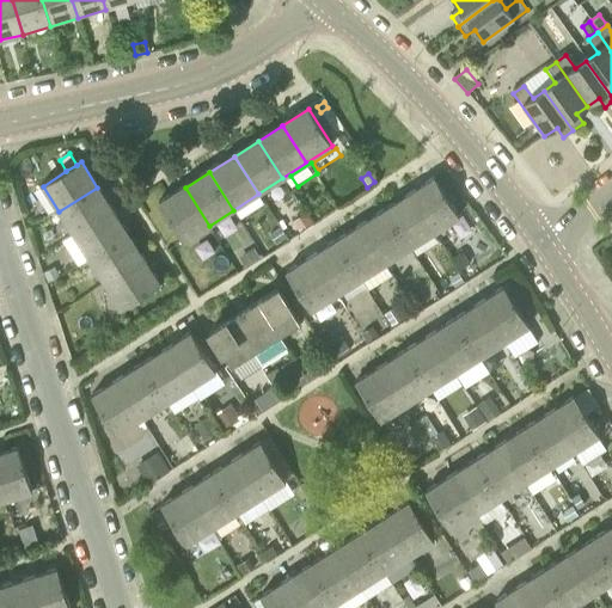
[(409,195),(434,234),(459,217),(435,179),(409,195)]
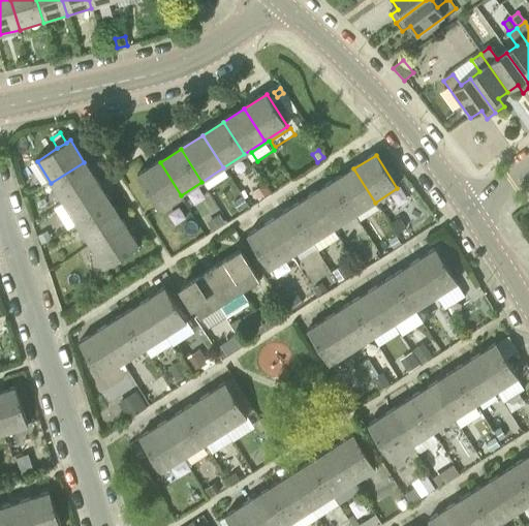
[(84,162),(51,183),(64,205),(97,183),(84,162)]
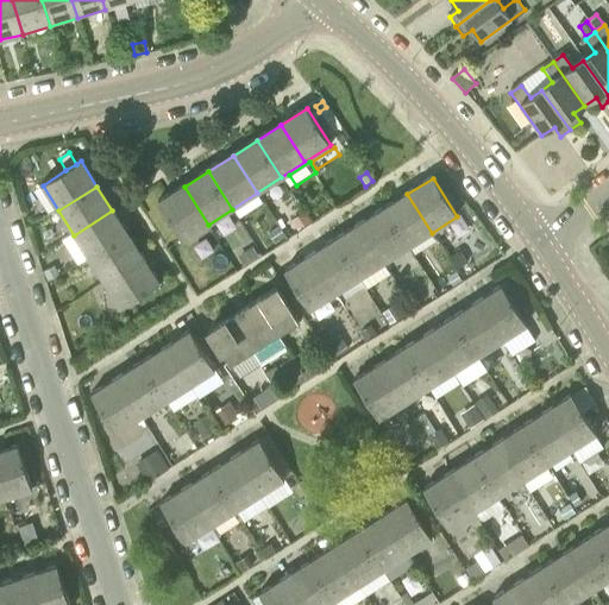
[(208,225),(184,187),(158,203),(182,240),(208,225)]
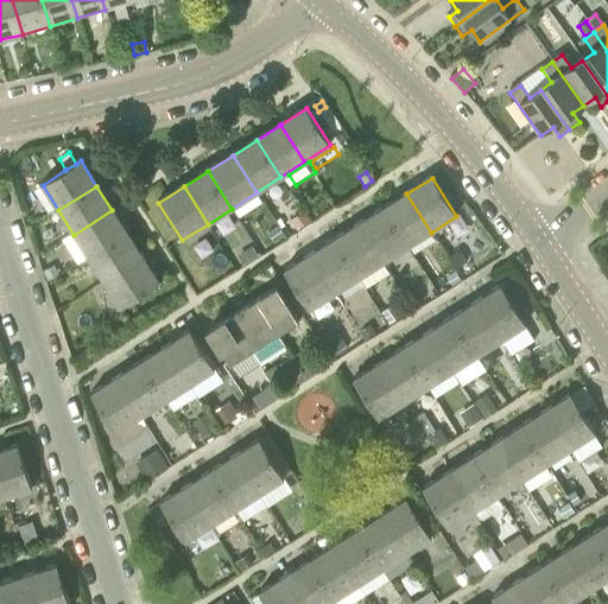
[(382,209),(407,248),(431,233),(406,194),(382,209)]
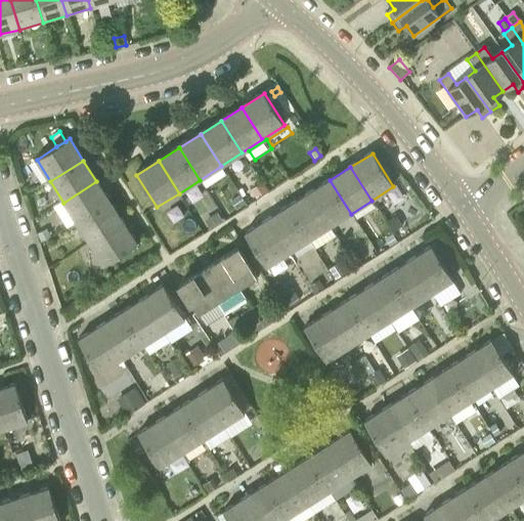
[(309,193),(330,227),(351,214),(330,180),(309,193)]
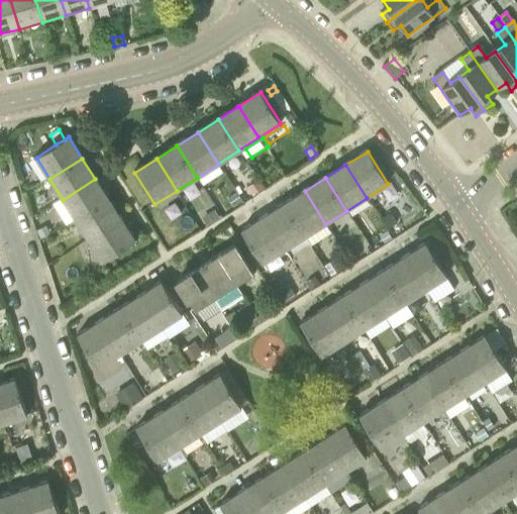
[(95,179),(63,200),(54,206),(66,226),(76,220),(108,199),(95,179)]
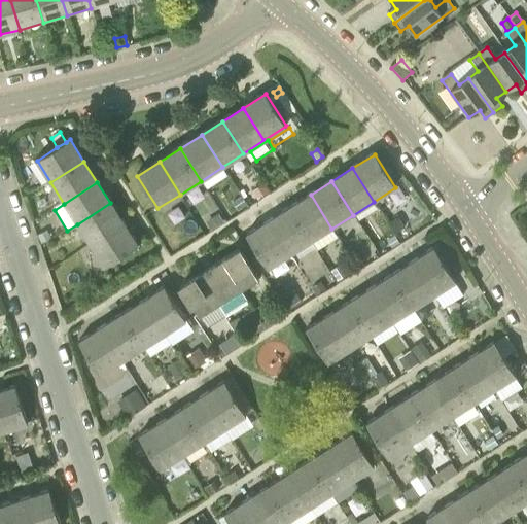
[(251,191),(257,201),(269,194),(262,184),(251,191)]
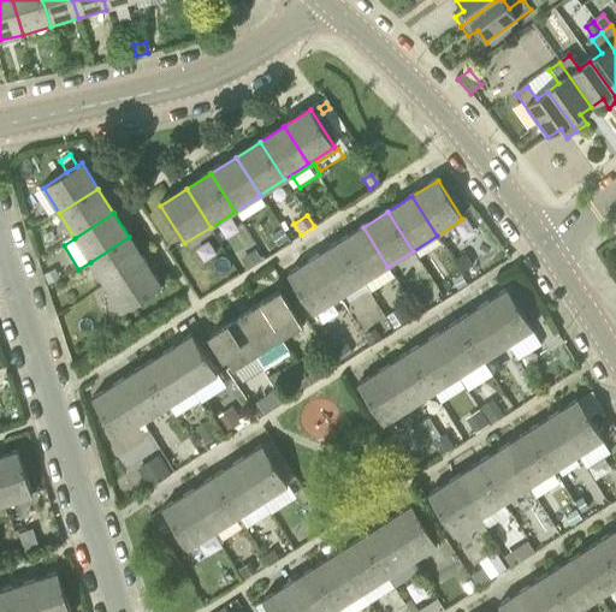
[(338,243),(363,283),(388,267),(363,227),(338,243)]
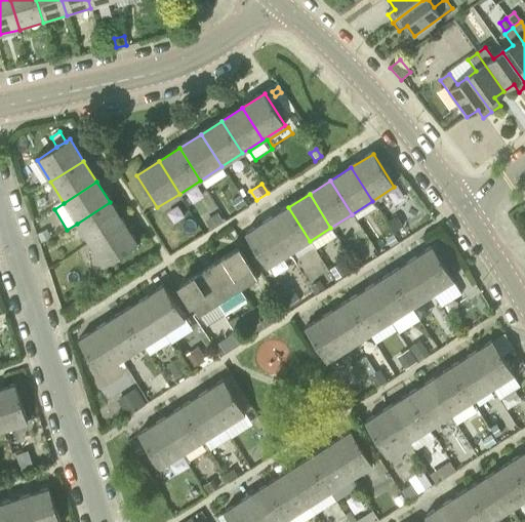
[(110,202),(77,224),(90,244),(123,224),(110,202)]
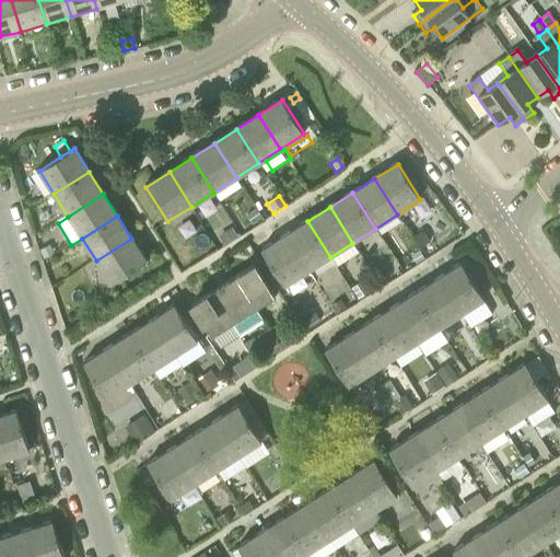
[(286,235),(307,271),(330,257),(307,221),(286,235)]
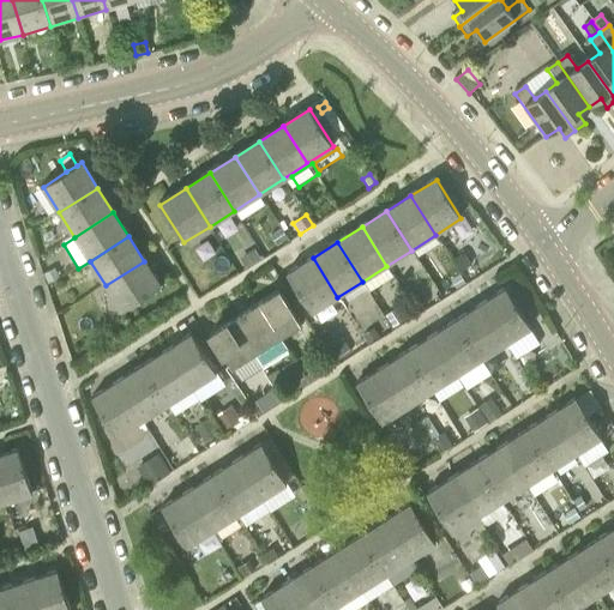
[(246,255),(253,266),(265,259),(258,248),(246,255)]
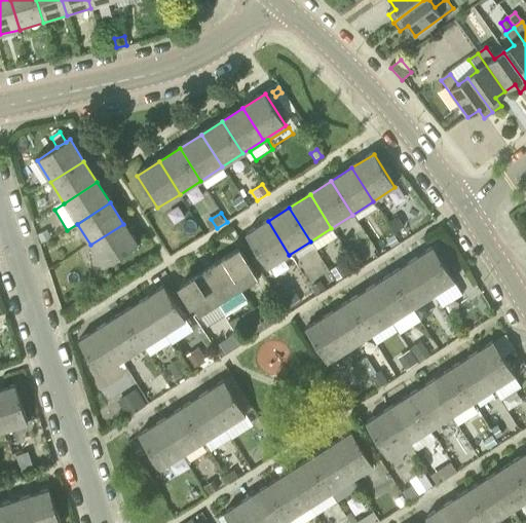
[(397,218),(388,224),(395,232),(403,226),(397,218)]
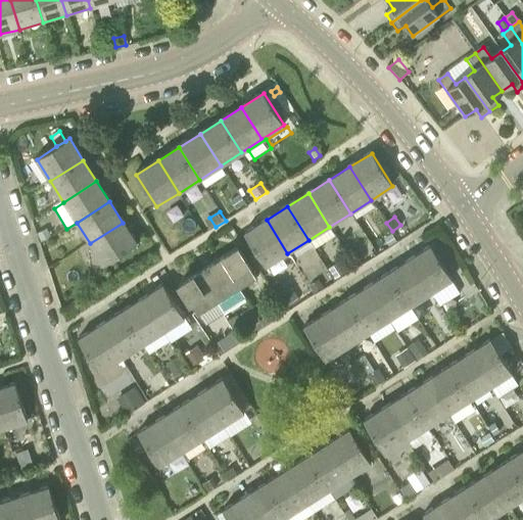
[(287,253),(267,220),(244,234),(266,267),(287,253)]
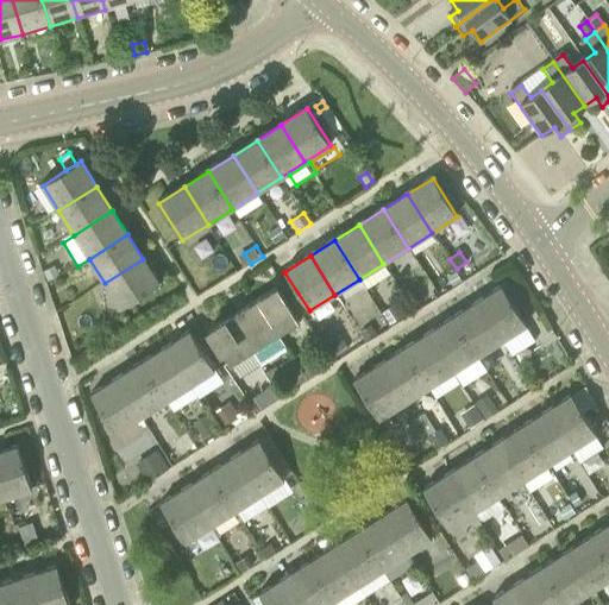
[(143,259),(105,283),(121,309),(159,284),(143,259)]
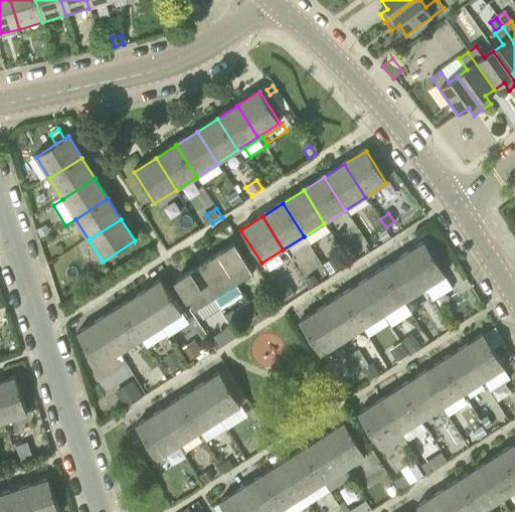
[(50,232),(46,225),(36,232),(41,238),(50,232)]
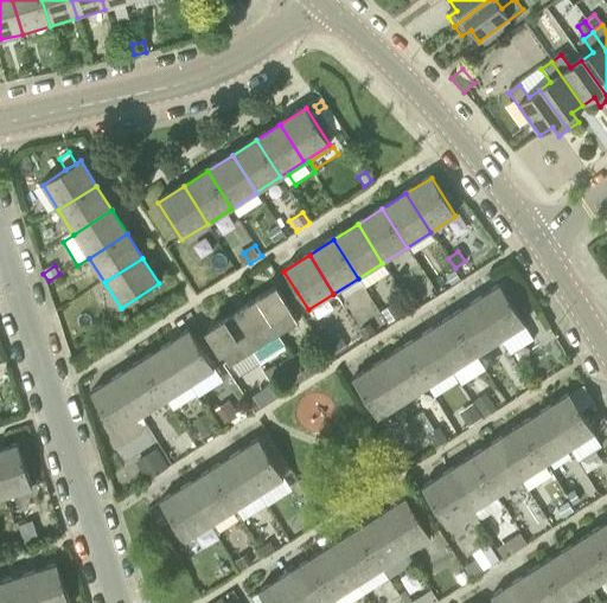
[(455,273),(447,278),(452,287),(461,281),(455,273)]
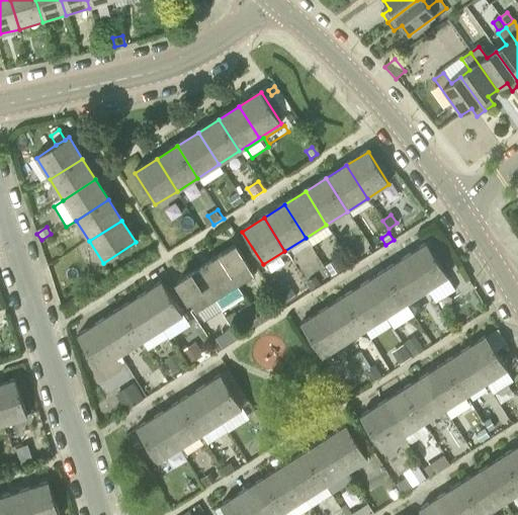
[(427,244),(406,258),(426,291),(448,277),(427,244)]
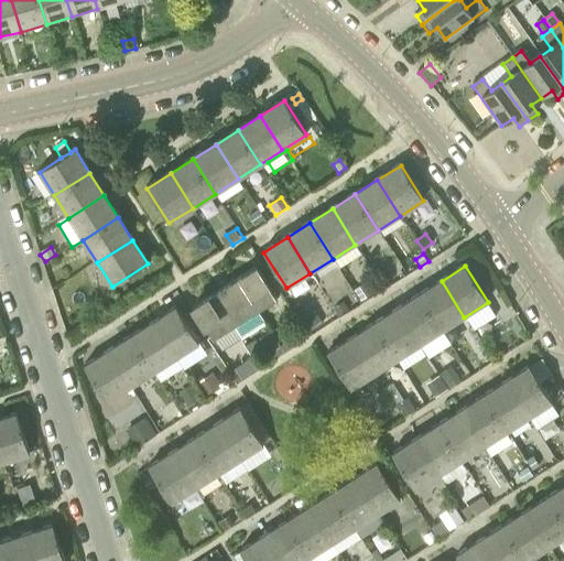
[(235,281),(256,313),(277,300),(256,268),(235,281)]
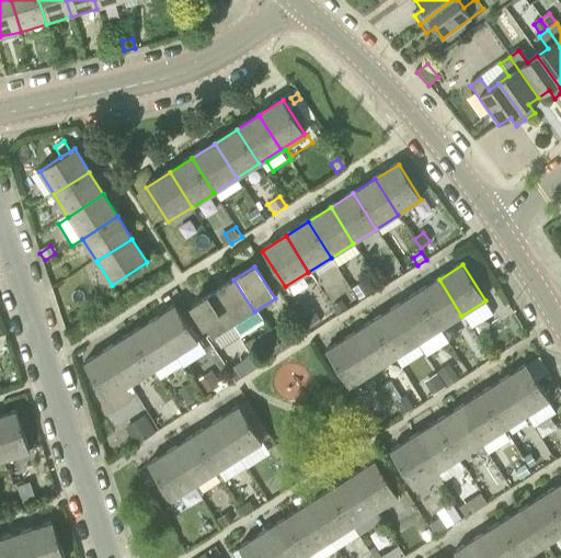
[(214,293),(233,325),(242,338),(263,325),(254,311),(233,280),(214,293)]
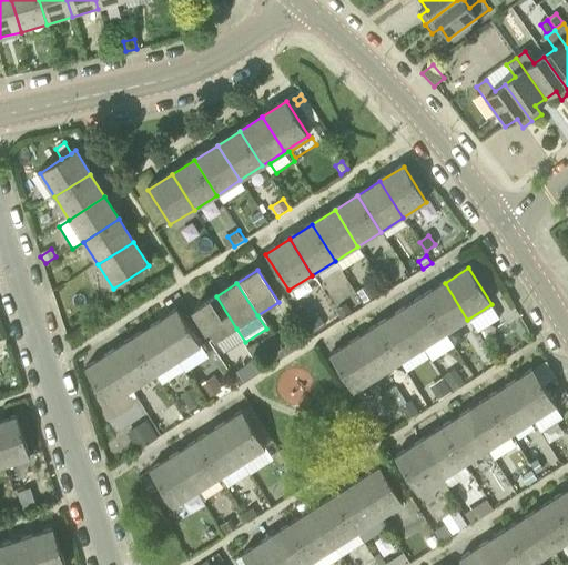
[(467,320),(445,283),(422,298),(445,334),(467,320)]
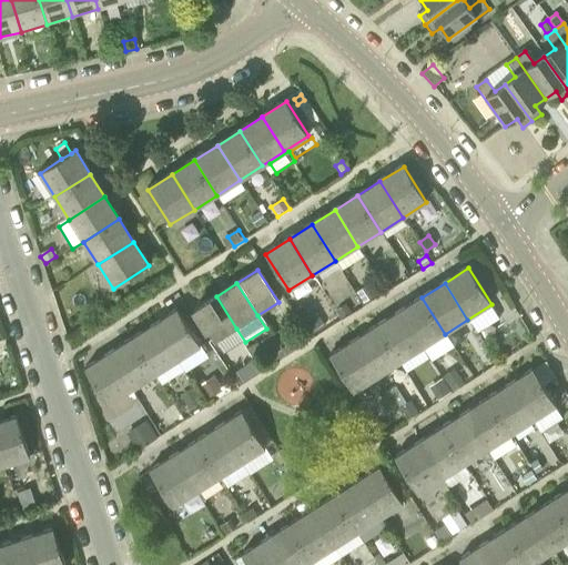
[(355,293),(363,305),(375,298),(367,285),(355,293)]
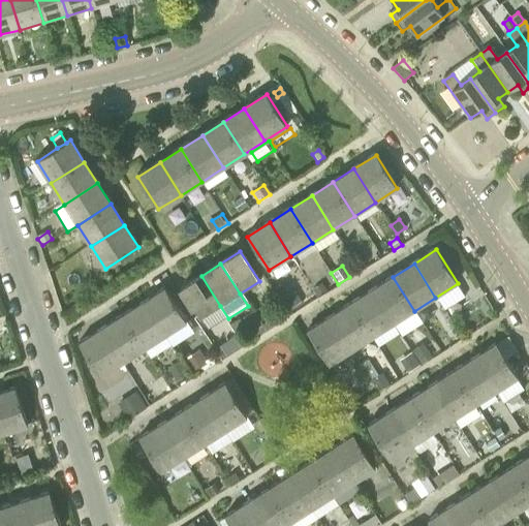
[(220,306),(201,276),(182,288),(200,318),(220,306)]
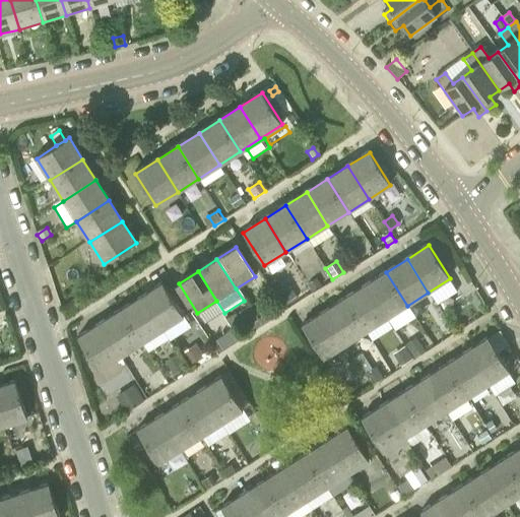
[(407,306),(386,272),(366,285),(387,319),(407,306)]
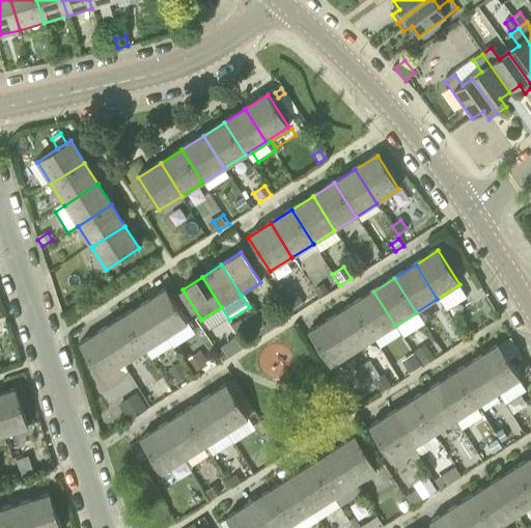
[(329,293),(324,284),(313,292),(318,299),(329,293)]
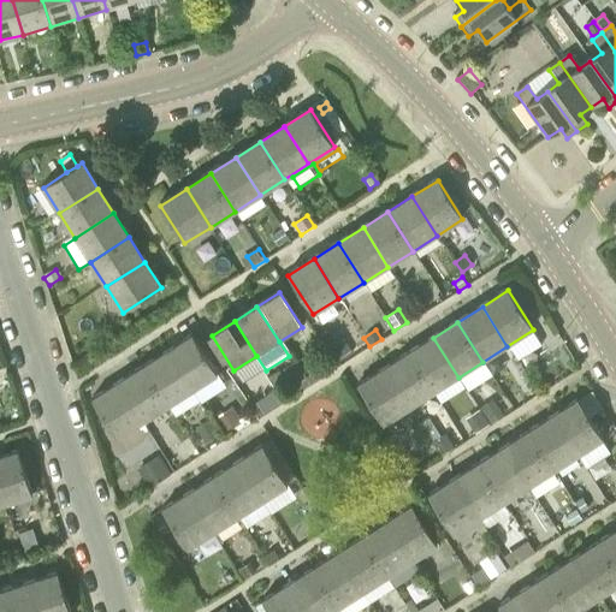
[(167,352),(193,392),(218,375),(194,336),(167,352)]
